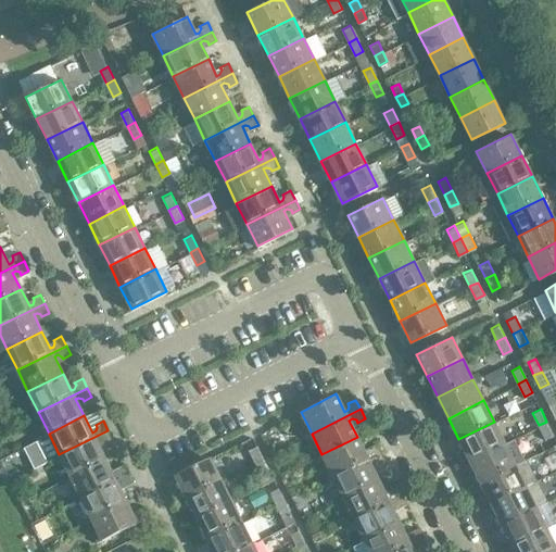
[(504,442),(494,422),(458,439),(469,460),(504,442)]
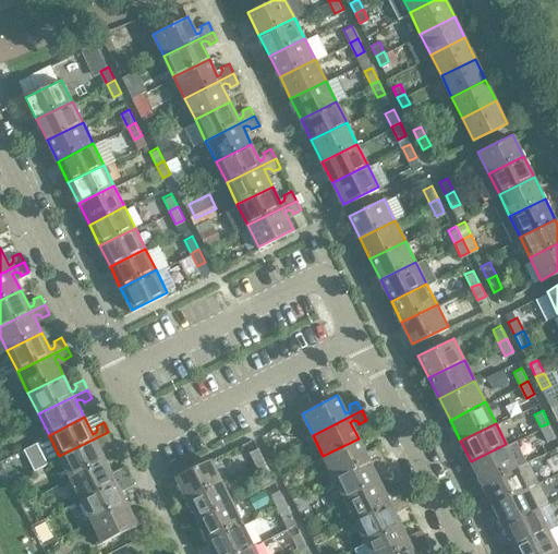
[(555,436),(548,423),(541,426),(547,440),(555,436)]
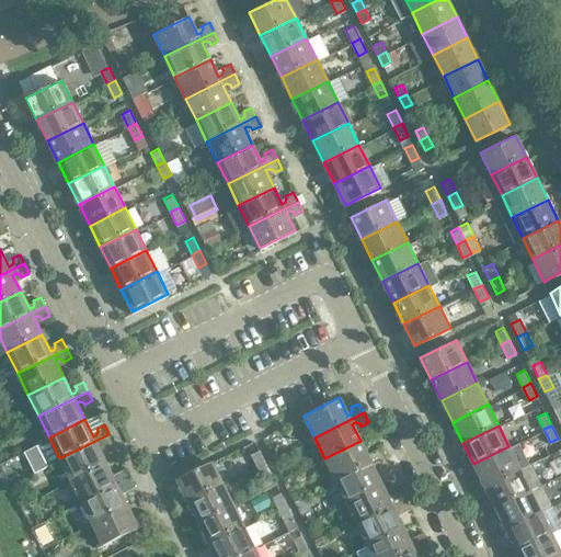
[(105,462),(98,445),(101,443),(104,444),(105,447),(113,443),(109,434),(59,458),(70,479),(105,462)]
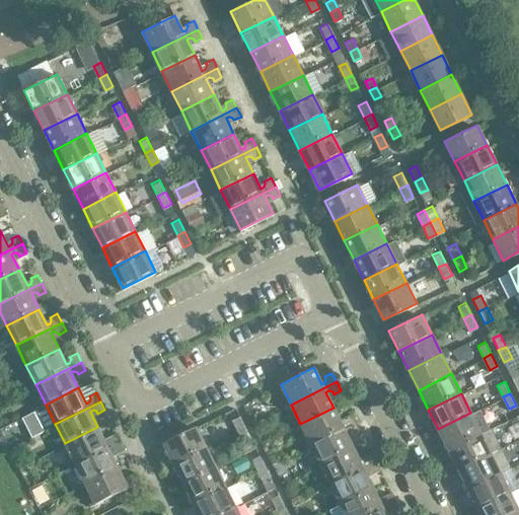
[(310,443),(356,421),(352,412),(345,416),(346,418),(344,422),(341,423),(334,408),(300,424),(310,443)]
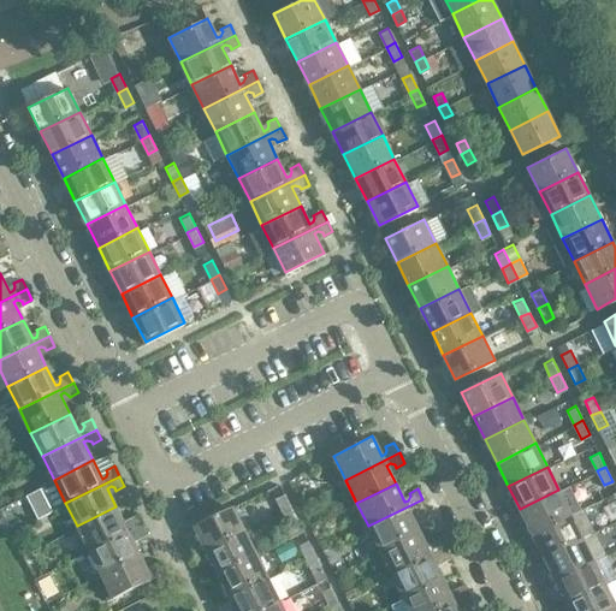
[(570,514),(558,490),(520,509),(531,533),(570,514)]
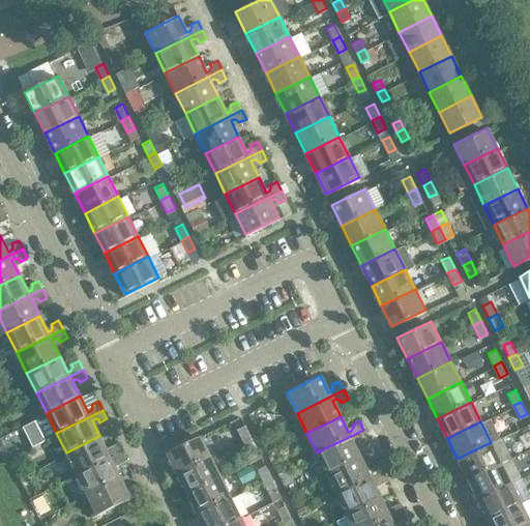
[(251,436),(244,424),(237,428),(243,440),(251,436)]
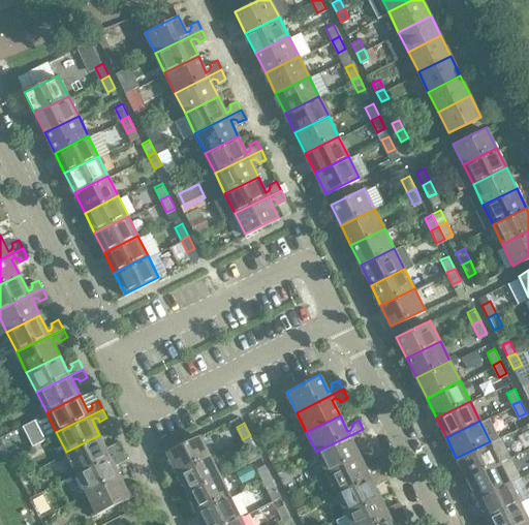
[(360,456),(351,439),(354,438),(359,439),(360,441),(367,438),(363,429),(316,452),(327,472),(360,456)]
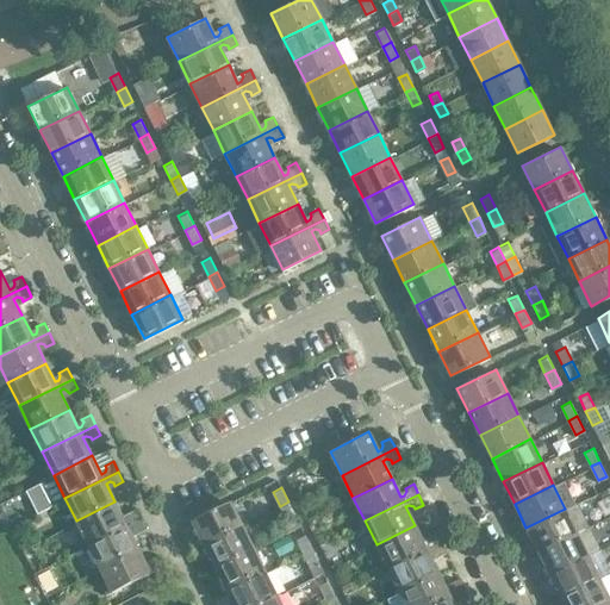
[(242,524),(230,500),(192,519),(204,543),(242,524)]
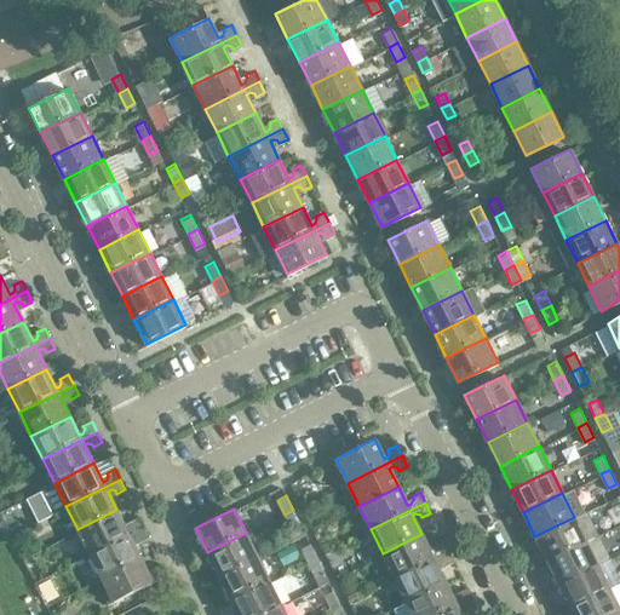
[(90,553),(143,526),(138,516),(130,519),(131,522),(130,527),(126,528),(116,510),(78,529),(90,553)]
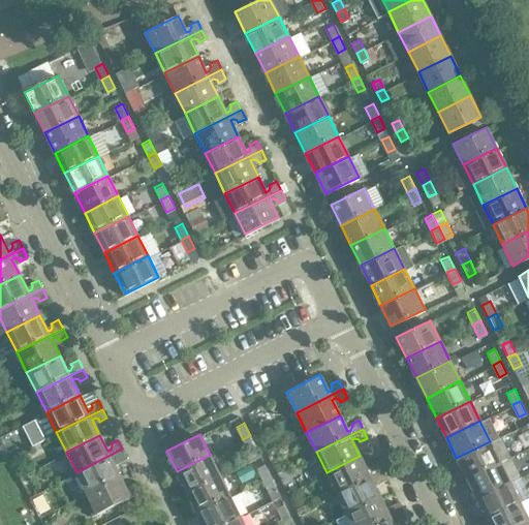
[(256,448),(250,435),(243,439),(249,452),(256,448)]
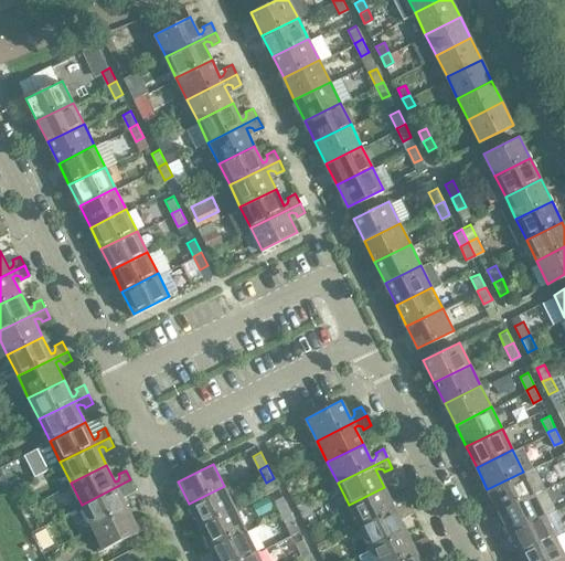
[(533,493),(523,472),(487,489),(498,510),(533,493)]
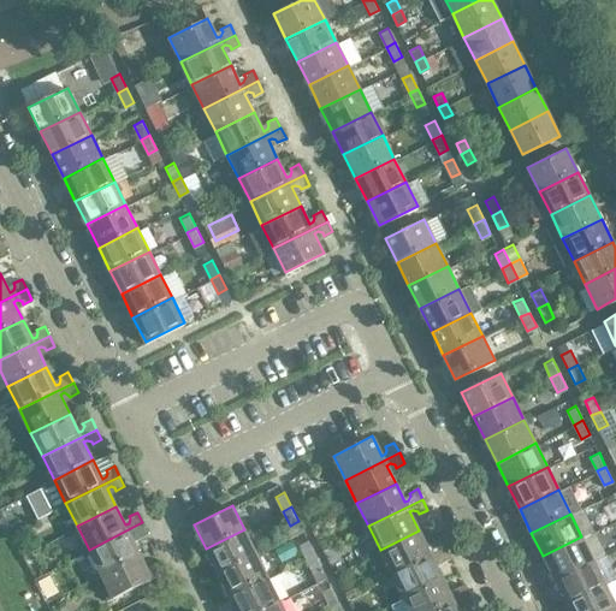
[(140,553),(130,534),(134,533),(137,534),(140,537),(148,533),(142,522),(89,550),(100,573),(140,553)]
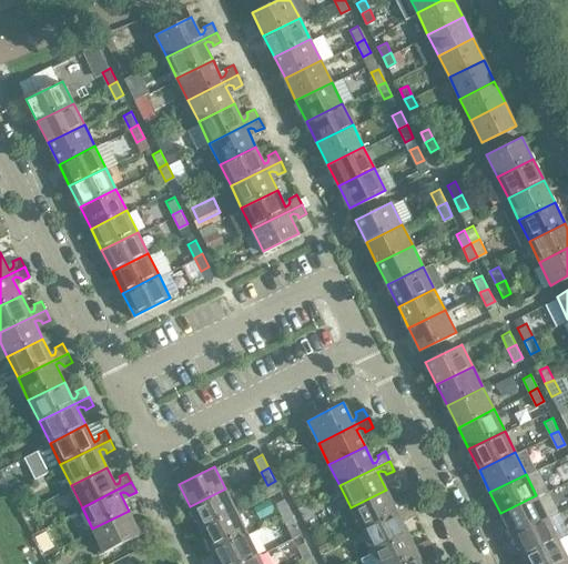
[(235,511),(225,489),(190,506),(200,529),(235,511)]
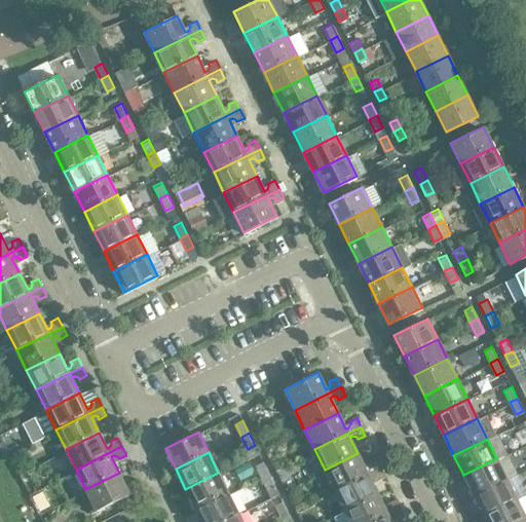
[(334,489),(380,467),(376,457),(369,461),(370,463),(369,468),(366,469),(358,453),(325,470),(334,489)]
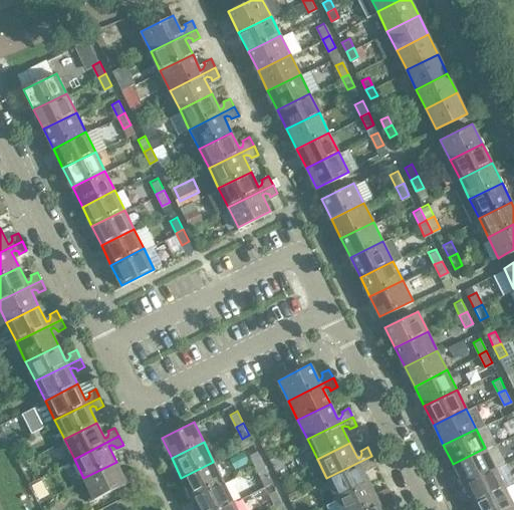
[(495,467),(485,448),(453,464),(463,483),(495,467)]
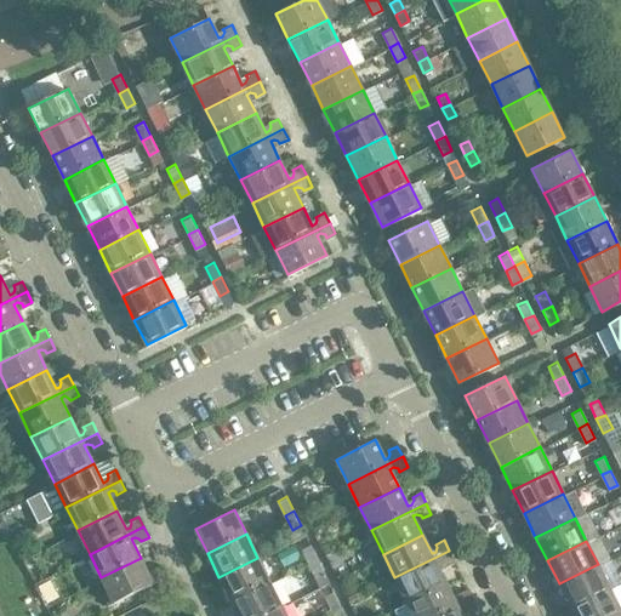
[(317,558),(309,542),(301,547),(308,562),(317,558)]
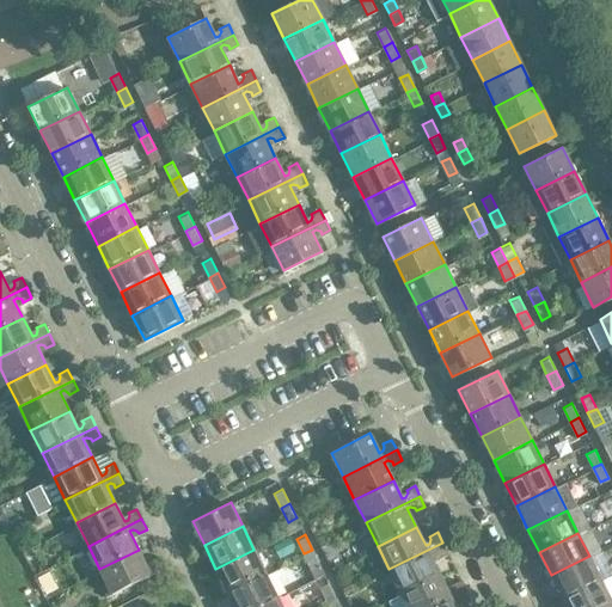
[(439,572),(430,555),(434,553),(438,555),(439,557),(448,553),(442,543),(389,569),(401,593),(439,572)]
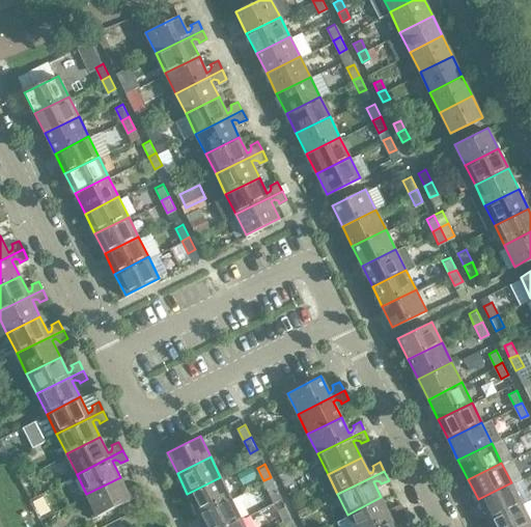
[(130,497),(143,491),(138,481),(131,486),(132,488),(131,492),(128,493),(120,477),(86,494),(96,515),(131,498),(130,497)]
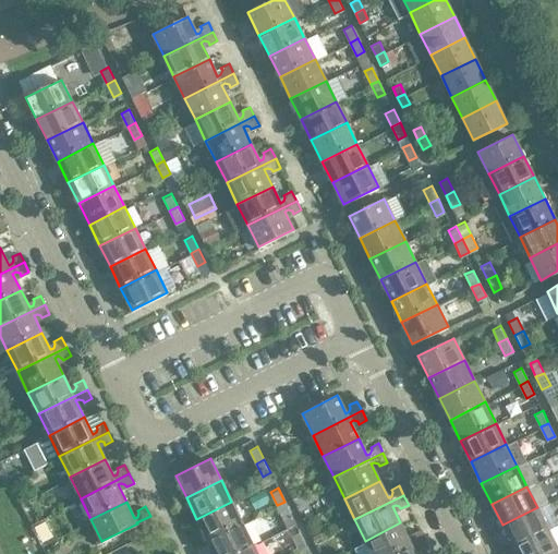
[(242,522),(231,502),(196,519),(207,540),(242,522)]
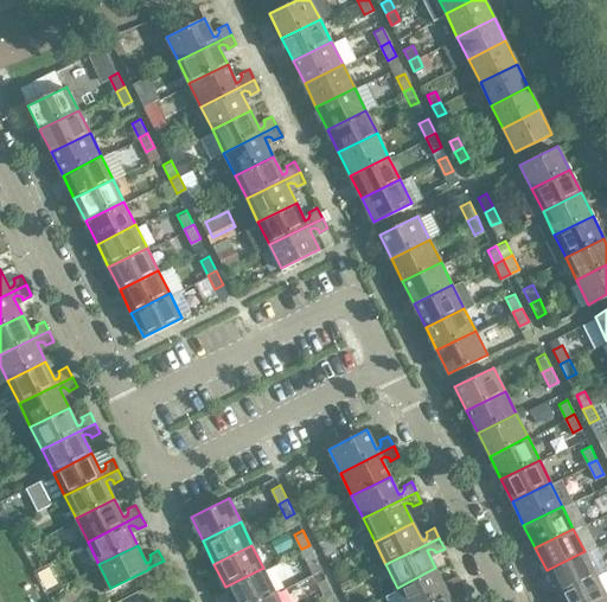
[(317,559),(310,545),(301,549),(308,563),(317,559)]
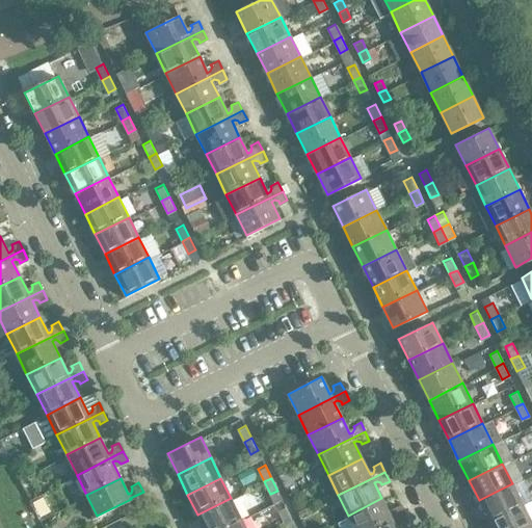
[(523,504),(512,483),(479,500),(488,521),(523,504)]
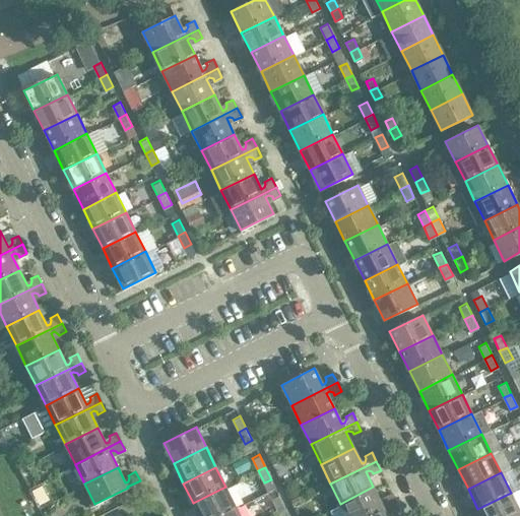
[(215,515),(236,507),(225,487),(193,503),(199,515),(215,515)]
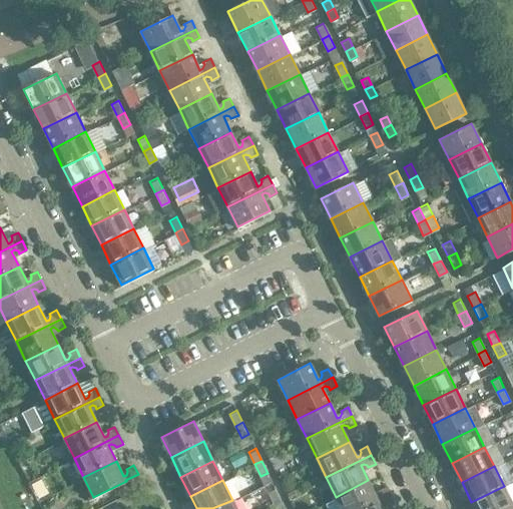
[(342,508),(359,508),(390,494),(386,485),(379,489),(380,491),(379,494),(376,496),(368,480),(336,497),(342,508)]
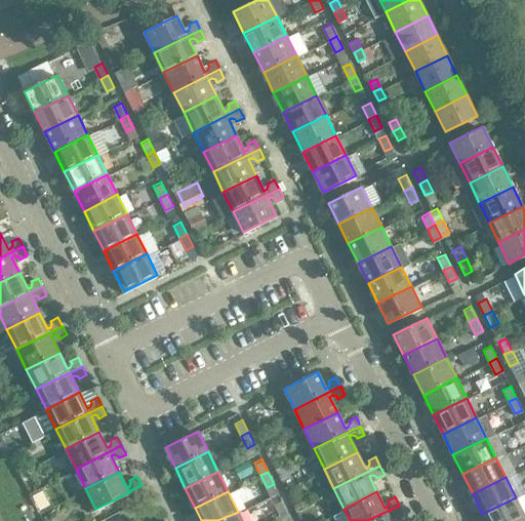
[(516,520),(524,517),(524,516),(516,497),(482,514),(485,520),(516,520)]
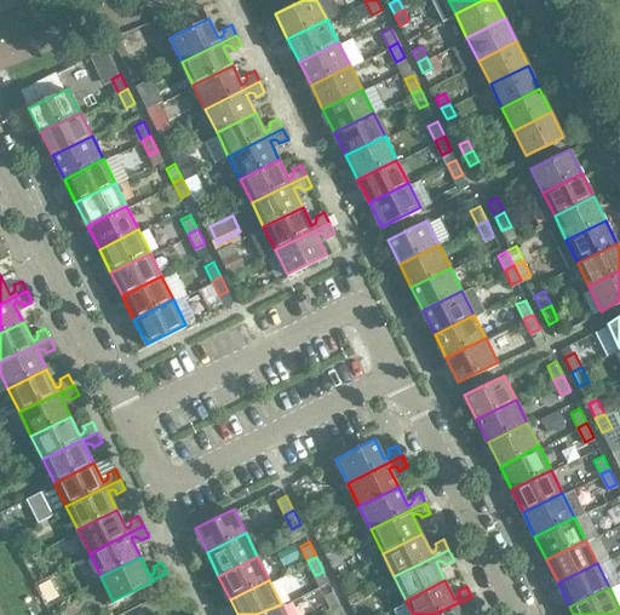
[(340,603),(333,588),(323,593),(331,608),(340,603)]
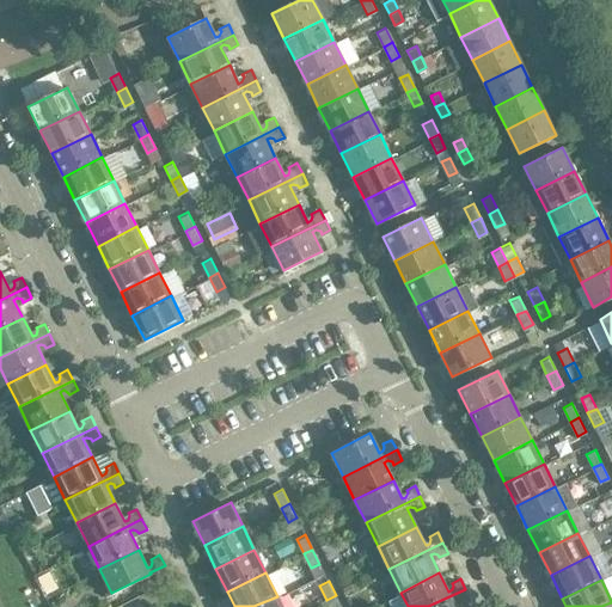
[(456,606),(453,601),(457,599),(460,601),(463,604),(471,599),(465,589),(428,606),(456,606)]
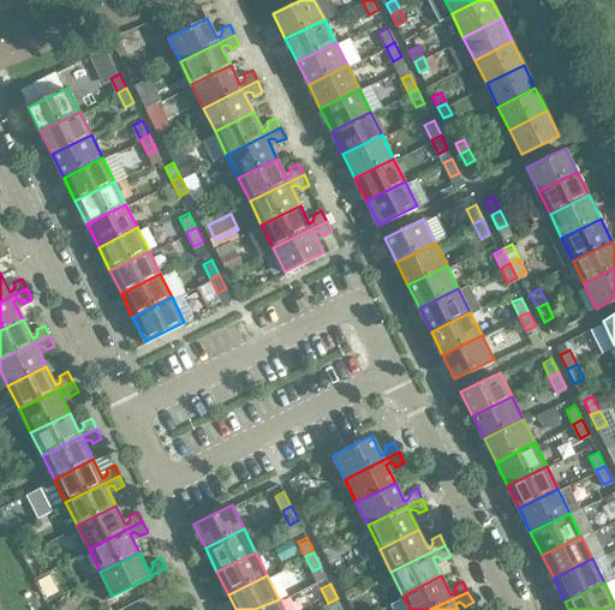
[(342,609),(338,598),(328,603),(332,609),(342,609)]
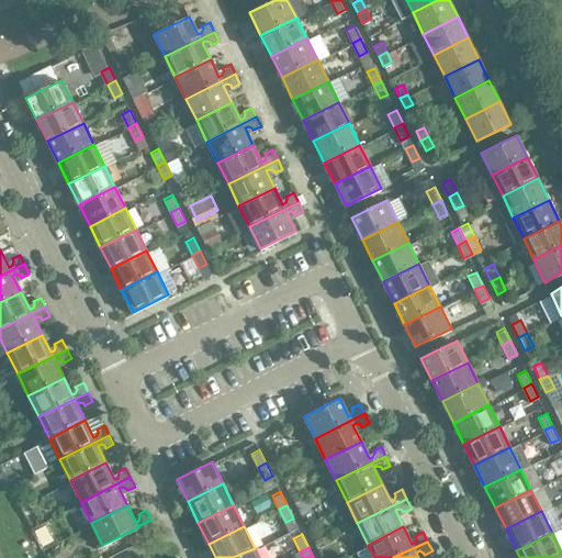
[(259,557),(255,548),(233,557),(259,557)]
